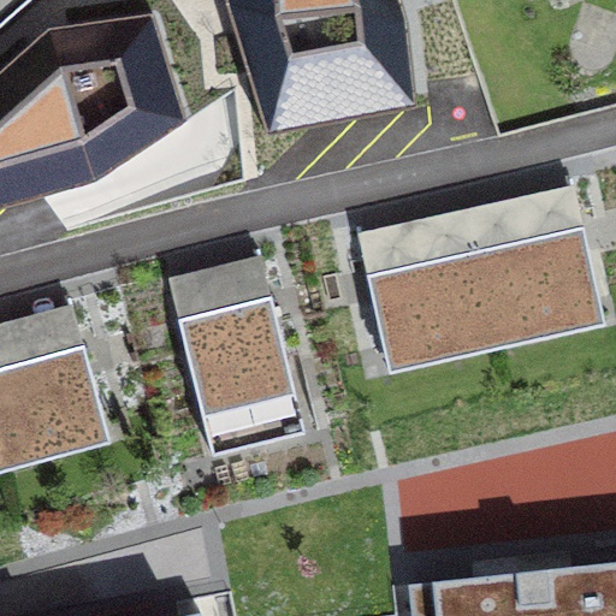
[(402,0),(283,0),(284,110),(402,110),(402,0)]
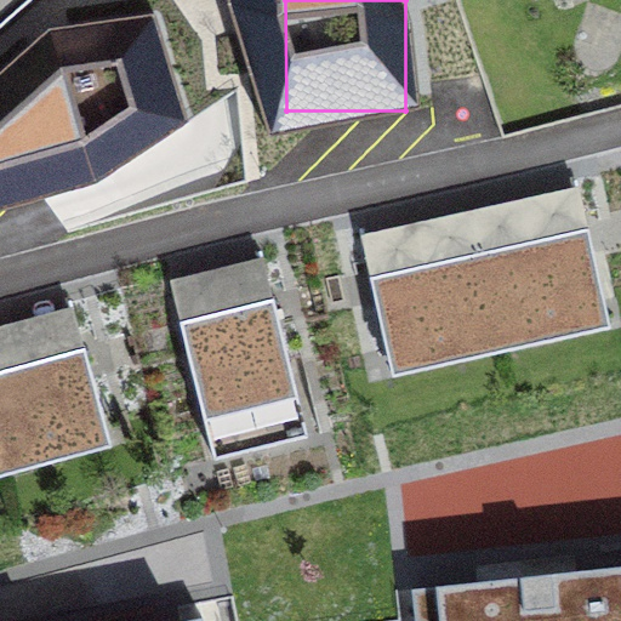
[(469,212),(499,341),(608,317),(579,188),(469,212)]
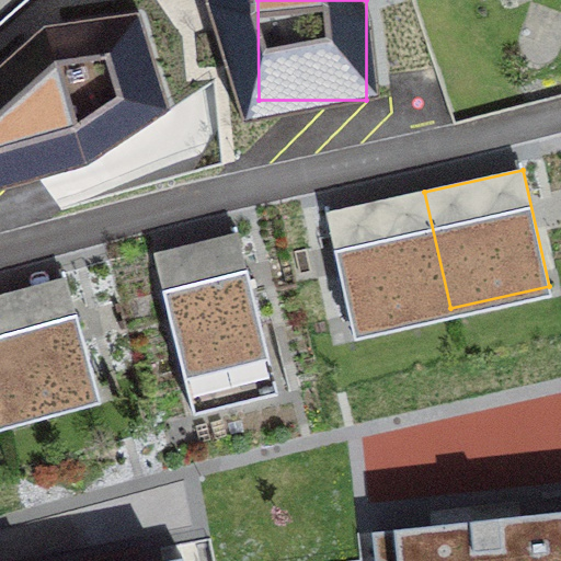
[(424,192),(325,214),(352,330),(450,308),(424,192)]
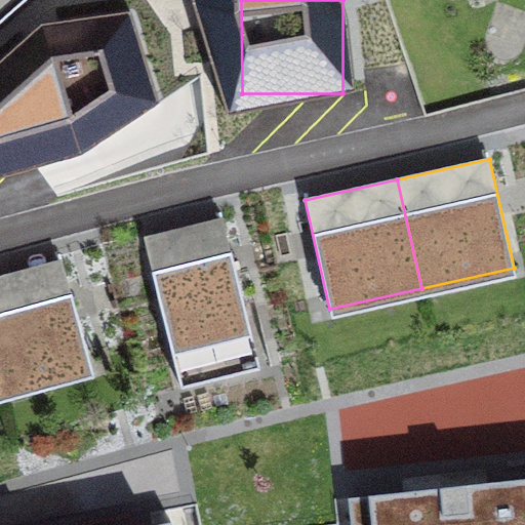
[(221,218),(144,238),(180,389),(259,369),(221,218)]
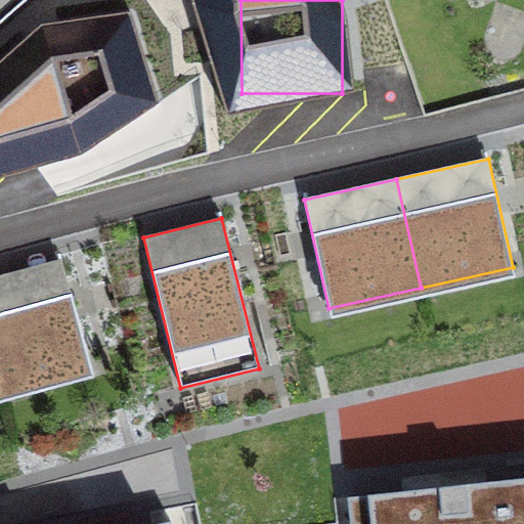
[(61,259),(0,275),(0,391),(47,379),(43,364),(87,352),(61,259)]
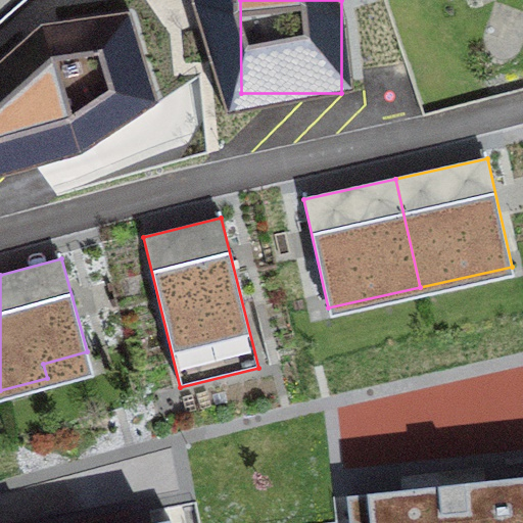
[(348,522),(346,496),(343,466),(164,490),(171,521),(171,522),(348,522)]
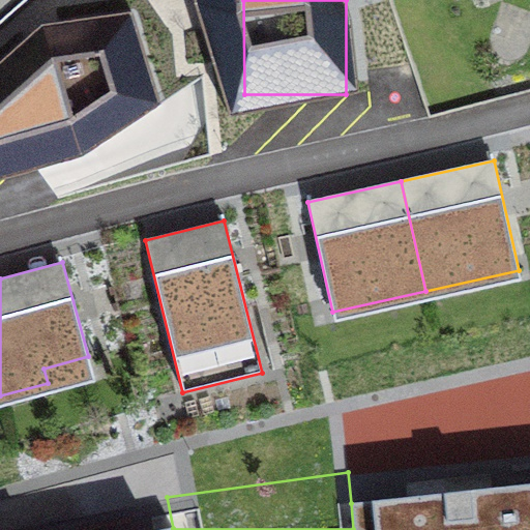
[(529,529),(529,483),(351,503),(353,529),(529,529)]
